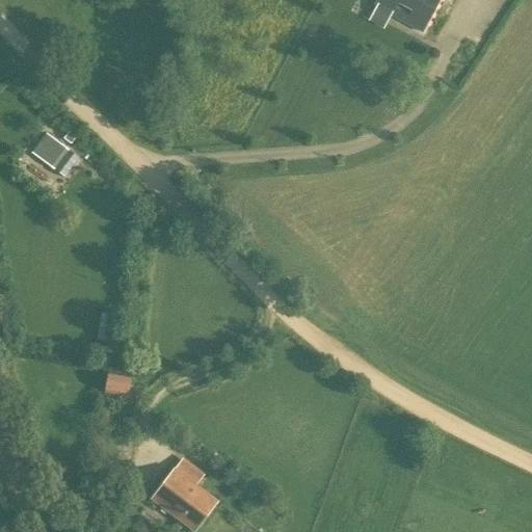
[(422,33),(439,0),(378,0),(374,8),(422,33)]
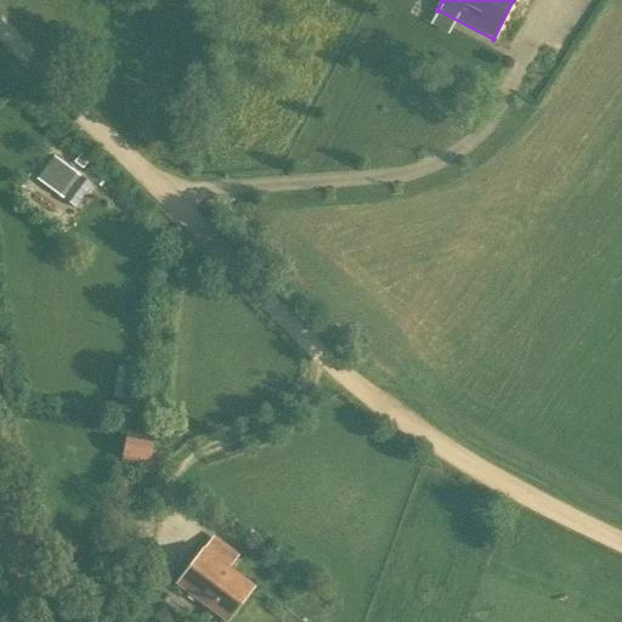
[(63,201),(79,179),(52,158),(37,180),(63,201)]
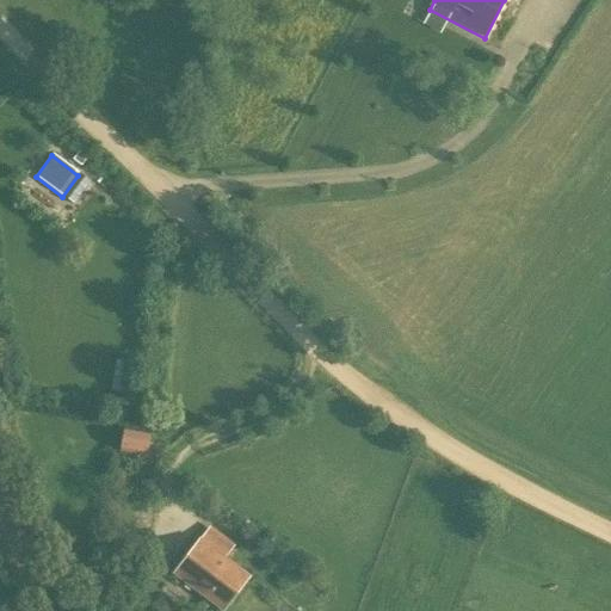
[(135,362),(115,358),(110,392),(129,395),(135,362)]
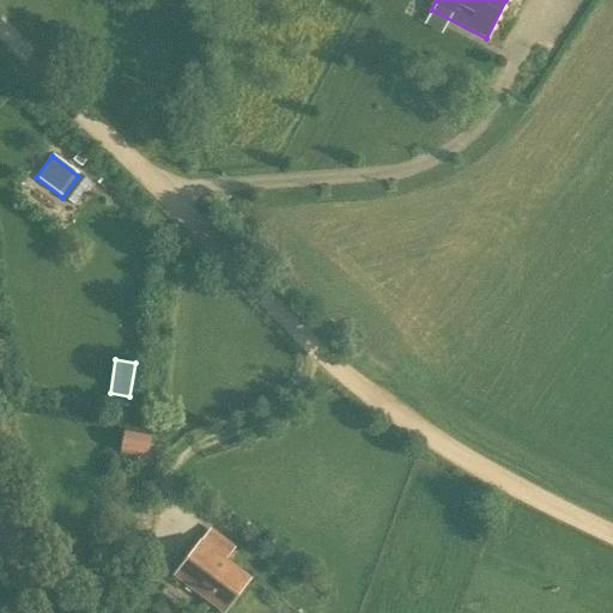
[(120,439),(117,453),(146,457),(149,444),(120,439)]
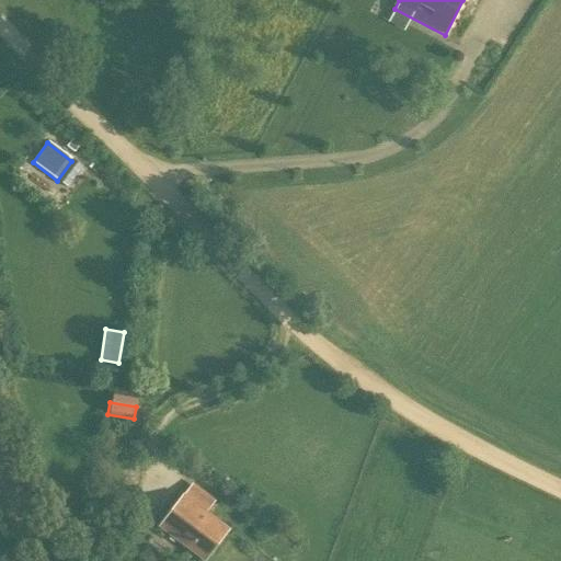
[(202,560),(204,560),(228,530),(183,496),(159,528),(202,560)]
